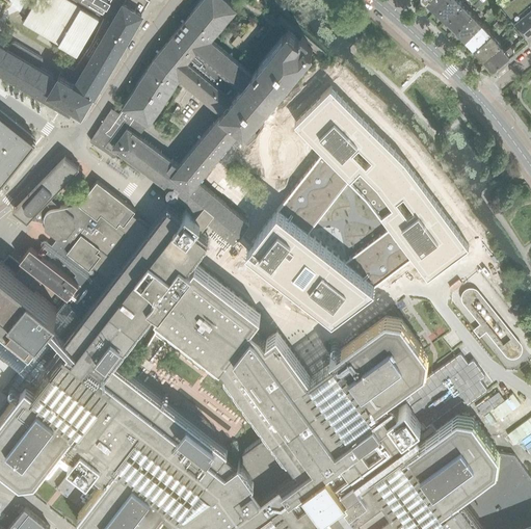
[(75,0),(74,2),(79,5),(80,3),(91,9),(90,11),(96,15),(97,12),(104,18),(99,28),(97,27),(95,32),(97,32),(88,49),(84,55),(82,54),(79,58),(81,59),(76,68),(73,72),(63,65),(57,76),(58,76),(54,82),(51,80),(52,78),(38,70),(42,63),(41,60),(14,44),(10,45),(6,51),(0,47),(0,72),(68,111),(67,113),(77,118),(78,116),(82,118),(84,114),(95,98),(93,96),(149,1),(147,0),(75,0)]
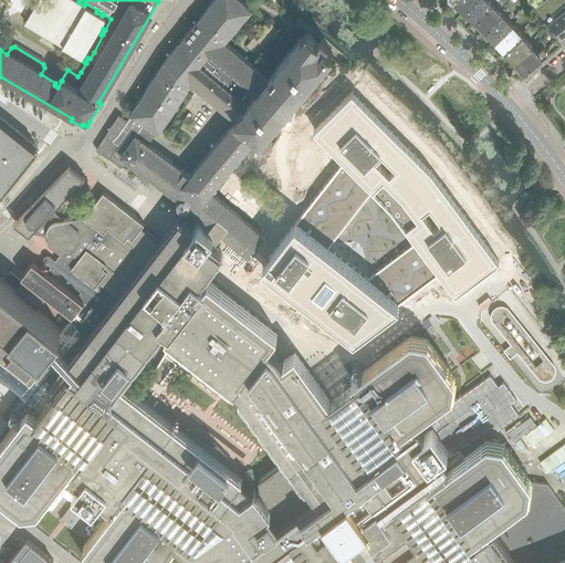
[(70,0),(39,0),(24,25),(81,60),(105,21),(70,0)]
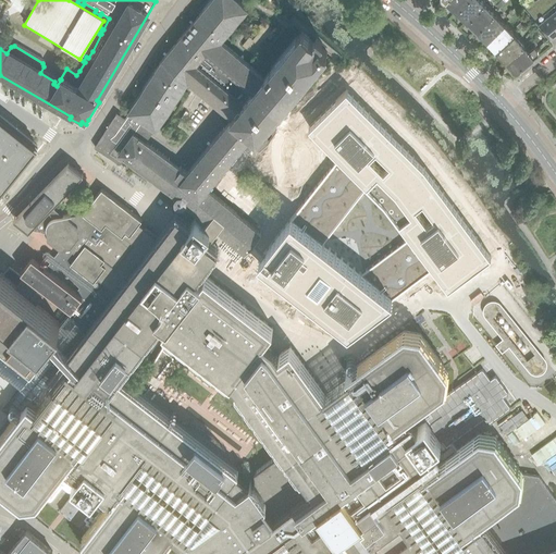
[(173,205),(177,208),(181,208),(182,208),(184,206),(215,231),(241,253),(244,255),(259,235),(257,234),(206,191),(243,145),(248,138),(252,142),(294,94),(325,56),(326,54),(319,48),(321,46),(316,40),(313,42),(301,33),(263,78),(220,42),(225,37),(246,11),(247,10),(235,0),(212,0),(200,15),(162,62),(128,113),(128,114),(124,121),(116,115),(103,136),(95,149),(120,165),(124,159),(153,181),(170,194),(175,198),(173,200),(173,205)]
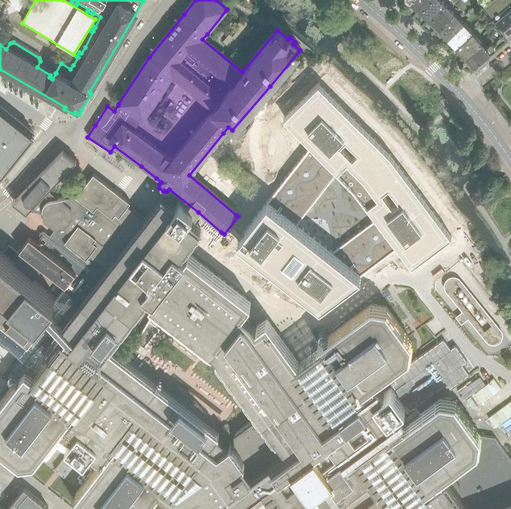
[(411,0),(408,4),(418,13),(430,0),(411,0)]
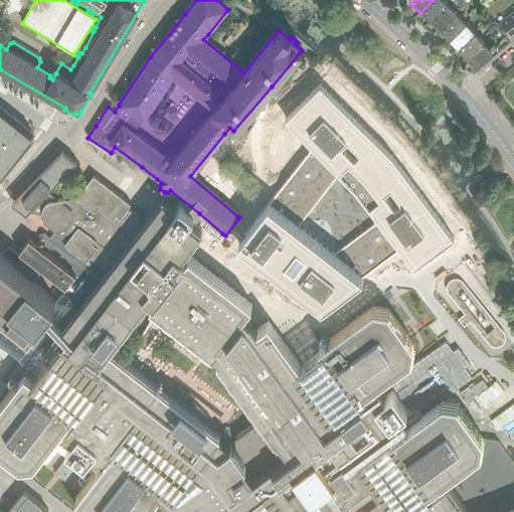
[(433,0),(420,13),(430,22),(446,6),(440,0),(433,0)]
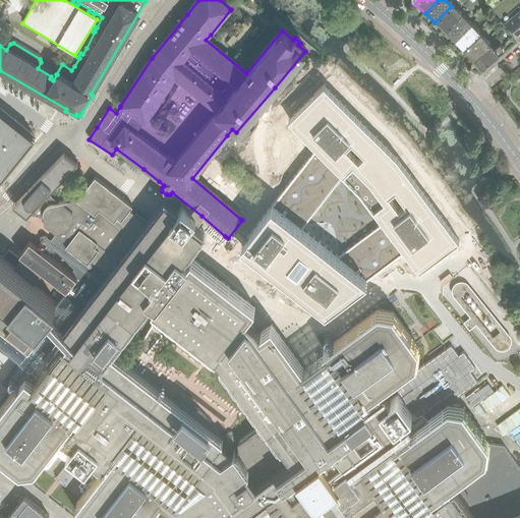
[(519,8),(513,0),(504,0),(500,3),(519,26),(519,8)]
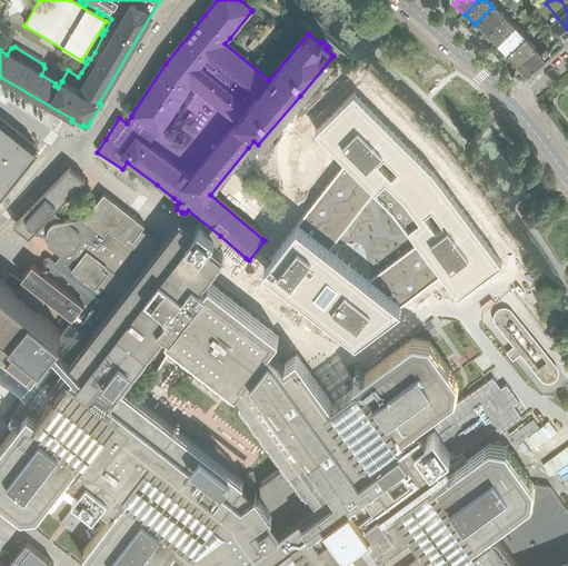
[(515,6),(511,3),(506,9),(508,12),(515,6)]
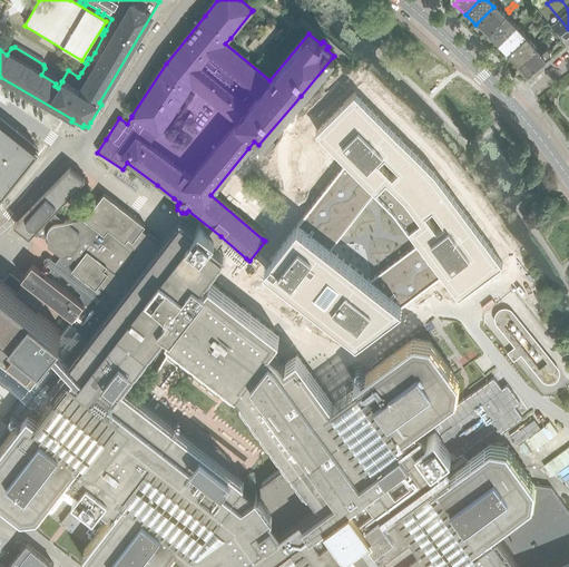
[(562,41),(568,35),(568,29),(547,3),(537,10),(548,25),(546,27),(550,30),(551,29),(562,41)]
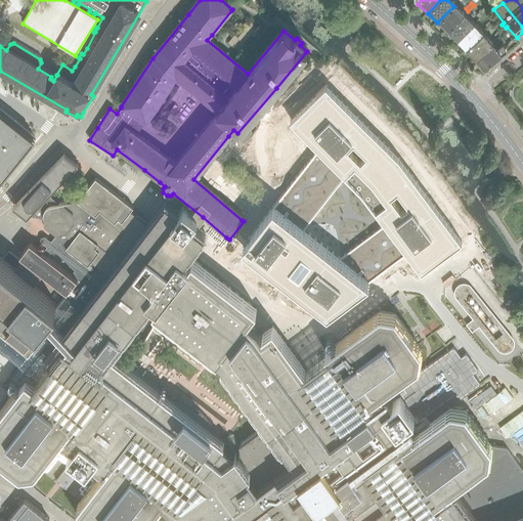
[(447,32),(463,15),(453,6),(437,23),(444,29),(447,32)]
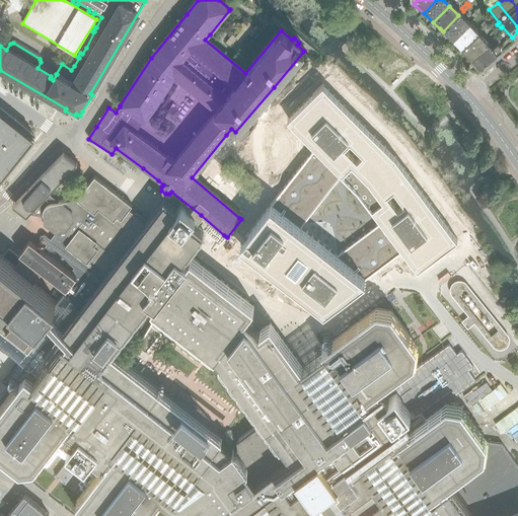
[(482,13),(478,10),(470,18),(473,20),(482,13)]
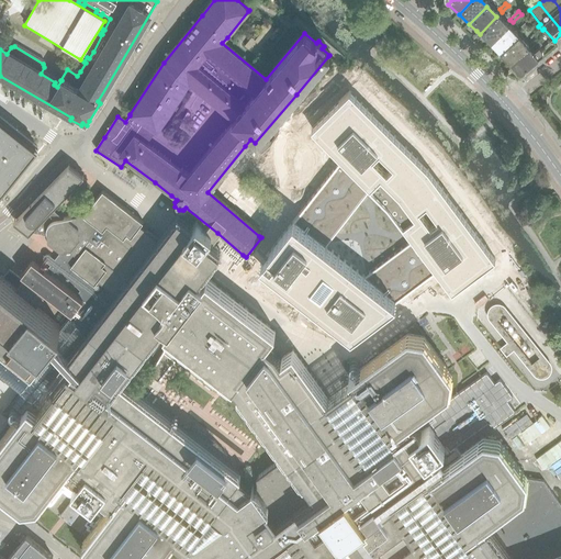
[(485,40),(489,43),(507,26),(496,17),(480,34),(485,40)]
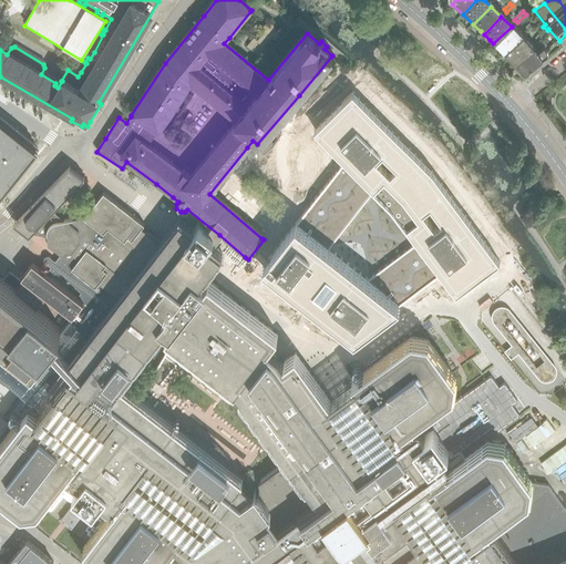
[(277,33),(278,30),(269,23),(265,30),(266,31),(258,42),(256,40),(250,45),(260,53),(264,48),(261,47),(266,41),(269,43),(277,33)]
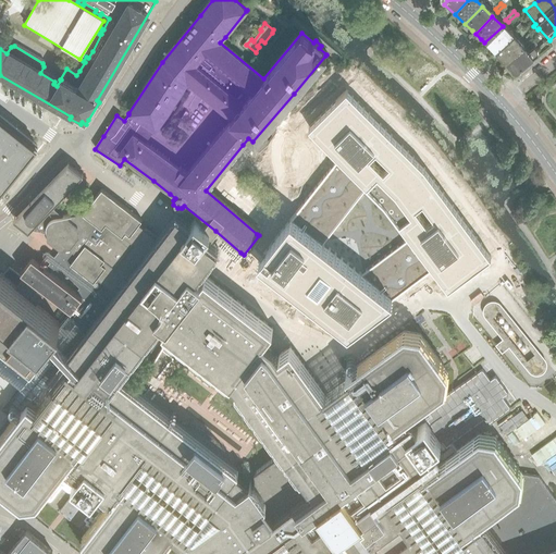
[(524,27),(521,24),(515,29),(518,33),(524,27)]
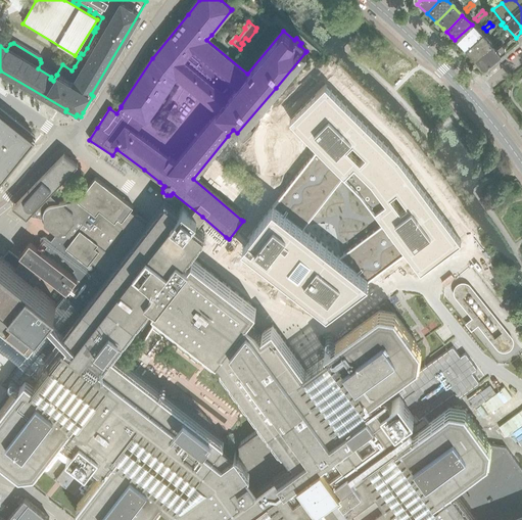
[(461,46),(464,50),(481,35),(472,25),(455,40),(461,46)]
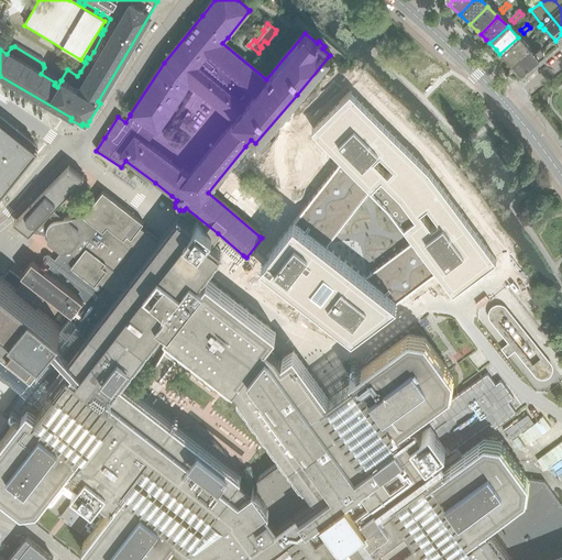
[(528,47),(509,64),(518,74),(521,74),(542,56),(542,52),(540,50),(542,48),(537,41),(544,35),(540,31),(530,40),(533,43),(528,47)]
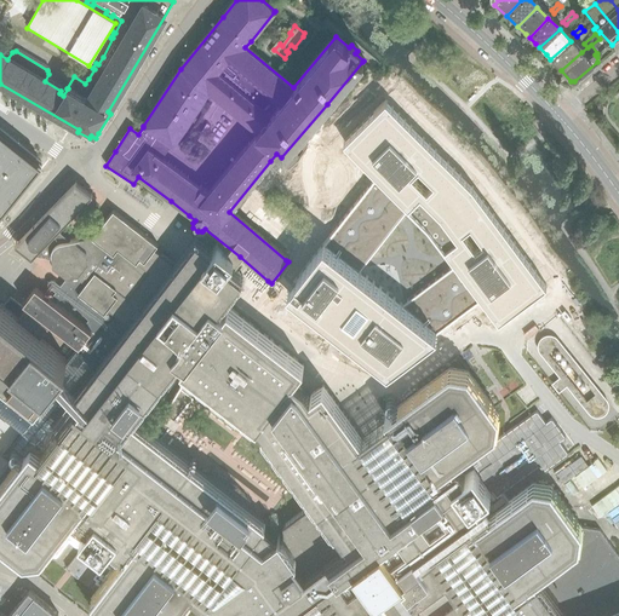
[(550,59),(561,70),(582,52),(572,41),(571,41),(550,59)]
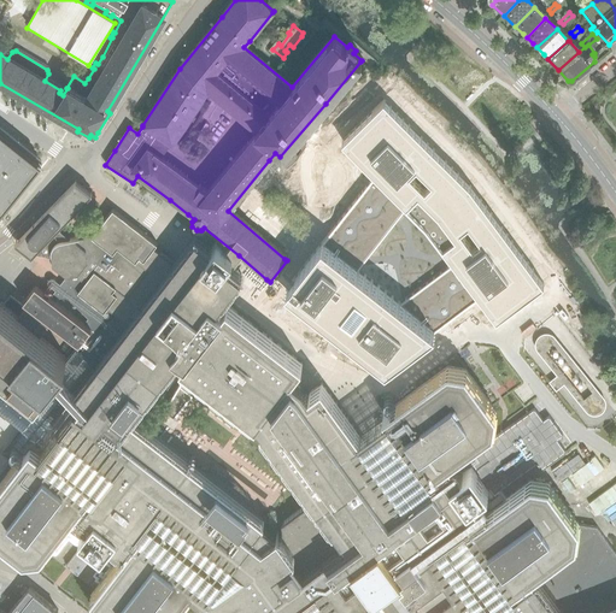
[(285,292),(386,370),(479,299),(496,320),(543,284),(468,187),(381,101),(340,143),(373,176),(285,292)]
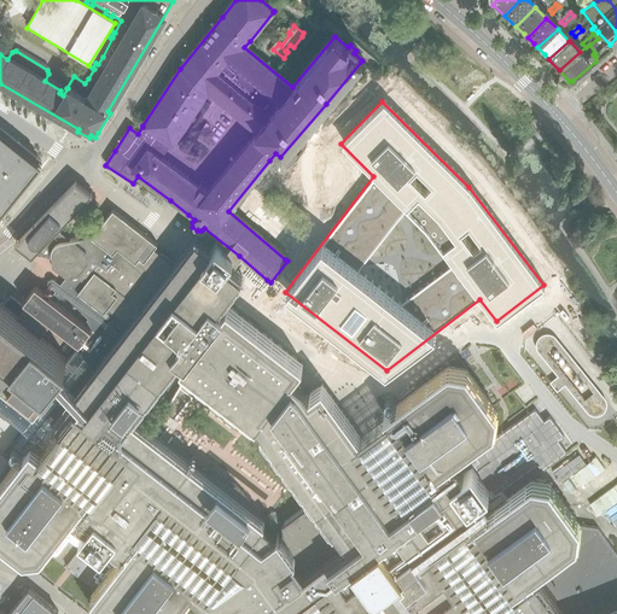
[(0,209),(0,208),(9,197),(10,197),(11,194),(21,182),(22,182),(23,180),(24,177),(25,177),(29,173),(28,173),(33,168),(34,168),(33,167),(33,164),(34,164),(0,136),(0,209)]
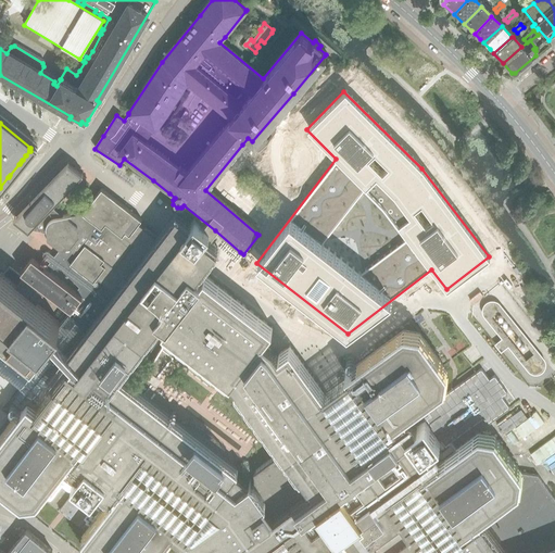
[(27,233),(33,227),(51,209),(83,176),(67,164),(12,222),(27,233)]
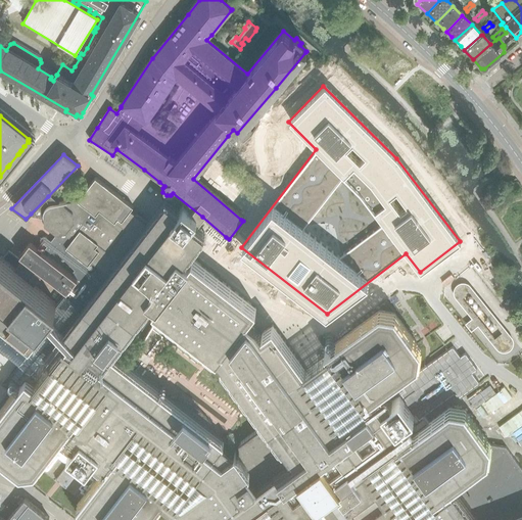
[(521,519),(521,473),(504,448),(489,446),(464,412),(448,410),(410,437),(409,436),(412,434),(405,424),(413,418),(398,398),(389,405),(382,394),(380,396),(379,394),(417,367),(419,350),(393,316),(378,314),(337,344),(323,353),(325,357),(323,359),(319,362),(314,365),(303,373),(271,328),(261,336),(254,328),(246,322),(254,312),(190,262),(187,267),(182,264),(190,252),(192,250),(204,235),(194,227),(200,220),(200,219),(181,203),(181,204),(175,213),(167,206),(164,204),(158,213),(155,217),(152,221),(148,227),(130,213),(132,208),(95,179),(77,202),(58,205),(48,196),(31,214),(32,215),(33,215),(34,215),(33,218),(43,221),(44,229),(44,228),(55,236),(50,243),(45,240),(41,245),(46,248),(42,253),(29,243),(18,256),(32,267),(28,271),(19,265),(13,273),(0,262),(0,347),(17,363),(14,367),(8,374),(21,384),(0,411),(0,461),(1,462),(18,476),(35,474),(38,470),(58,486),(80,503),(77,507),(79,519),(148,519),(160,505),(171,512),(176,519),(521,519)]
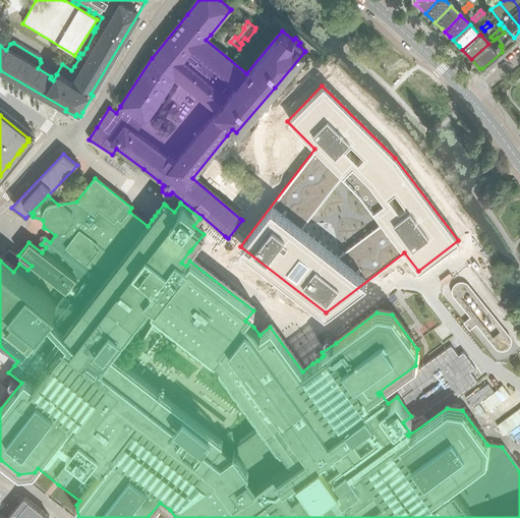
[(469,321),(463,327),(469,334),(475,328),(495,352),(497,353),(498,354),(500,354),(502,354),(503,354),(504,354),(506,353),(507,353),(508,352),(509,351),(510,349),(510,348),(511,345),(511,344),(510,342),(509,340),(466,287),(465,286),(464,285),(462,285),(459,285),(457,285),(456,286),(454,286),(454,287),(452,288),(452,290),(451,292),(451,294),(451,297),(453,299),(470,321),(469,321)]
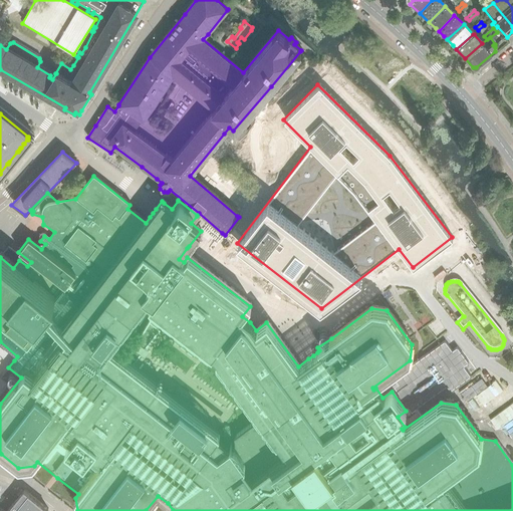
[(397,399),(401,404),(403,403),(411,415),(446,389),(449,394),(469,378),(462,369),(467,365),(456,350),(451,354),(444,344),(389,385),(399,398),(397,399)]
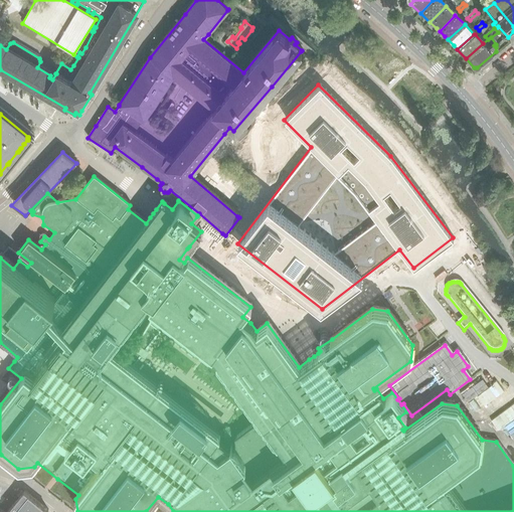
[(8,368),(15,359),(0,347),(0,395),(8,385),(1,378),(8,368)]
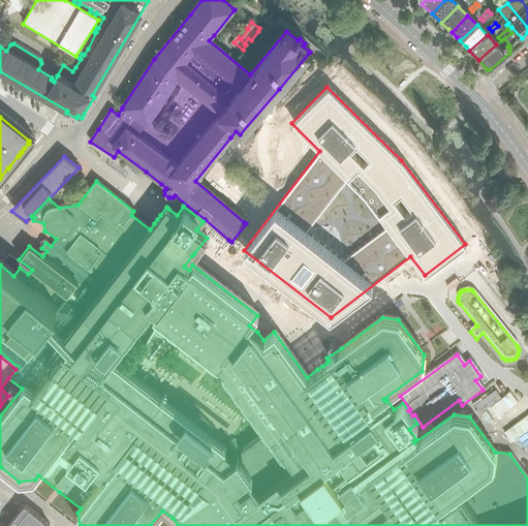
[(482,413),(489,424),(518,404),(510,393),(482,413)]
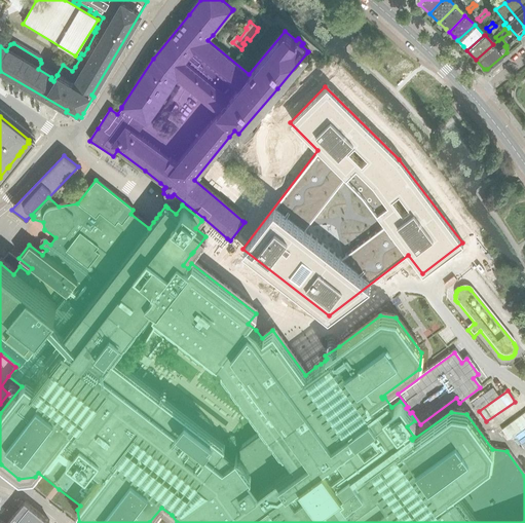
[(524,420),(522,416),(500,431),(508,441),(524,428),(524,420)]
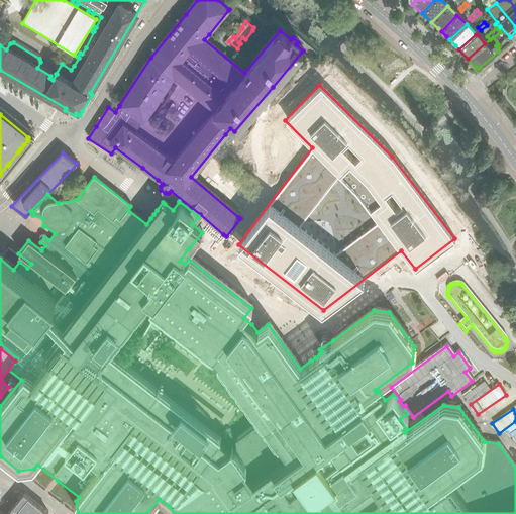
[(45,513),(23,495),(8,513),(45,513)]
